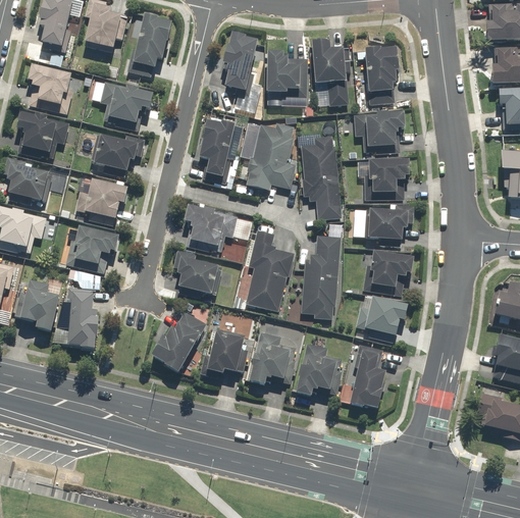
[(39,47),(66,53),(71,30),(65,29),(71,0),(44,0),(44,1),(42,0),(36,27),(43,28),(39,47)]
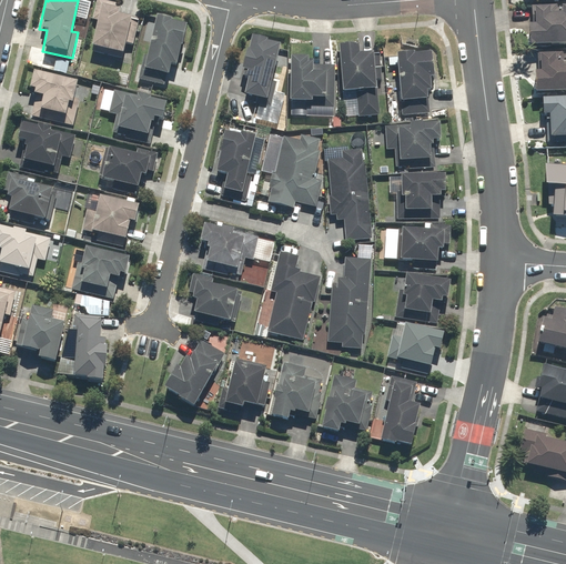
[(117,2),(109,0),(97,0),(92,18),(97,19),(90,47),(122,56),(125,42),(133,43),(140,14),(115,9),(117,2)]
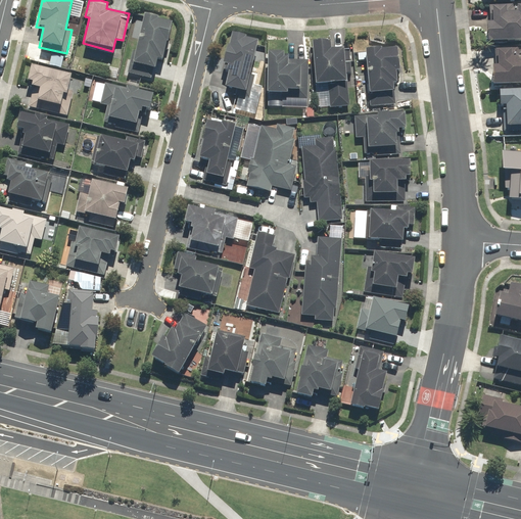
[(485,24),(486,42),(520,41),(520,4),(515,5),(515,3),(488,4),(489,24),(485,24)]
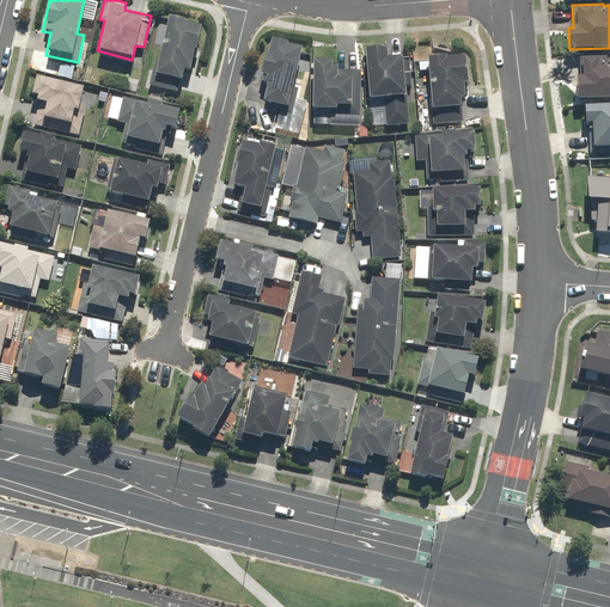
[(156,56),(150,84),(178,91),(183,69),(190,71),(201,25),(168,18),(158,57),(156,56)]
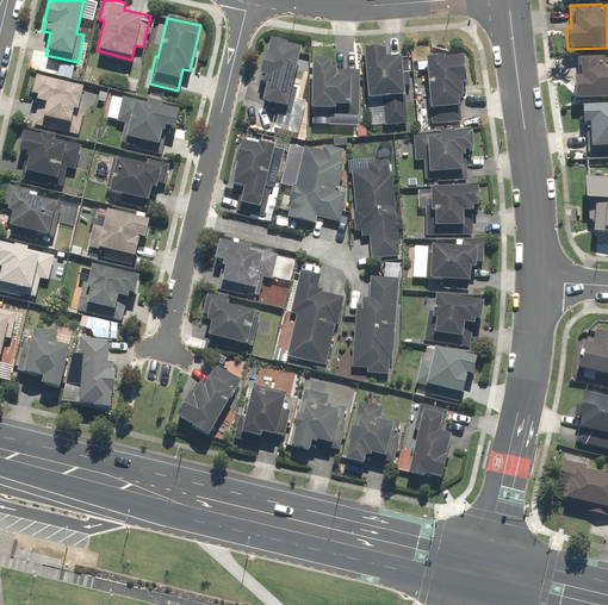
[(260,106),(292,113),(299,86),(292,83),(301,48),(286,44),(286,43),(270,38),(266,54),(264,54),(259,75),(261,76),(260,82),(265,83),(260,106)]
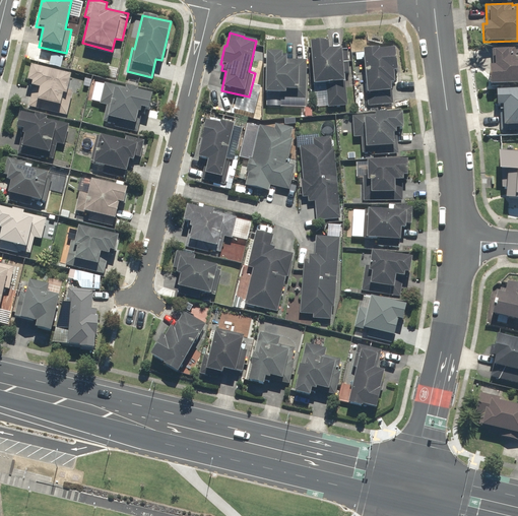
[(328,40),(309,42),(312,84),(327,83),(328,106),(348,104),(346,71),(350,71),(349,47),(328,48),(328,40)]
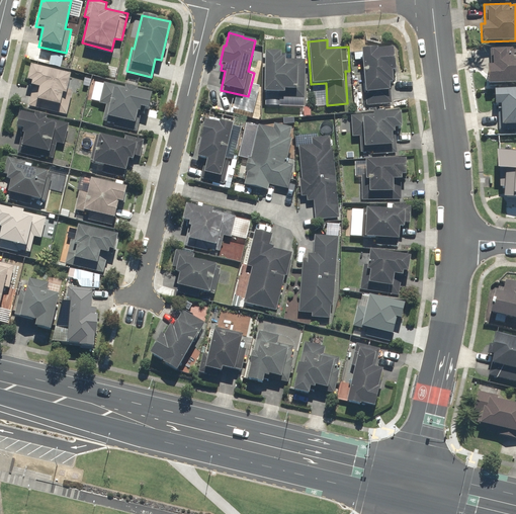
[(393,46),(360,49),(365,104),(394,102),(392,72),(396,72),(393,46)]
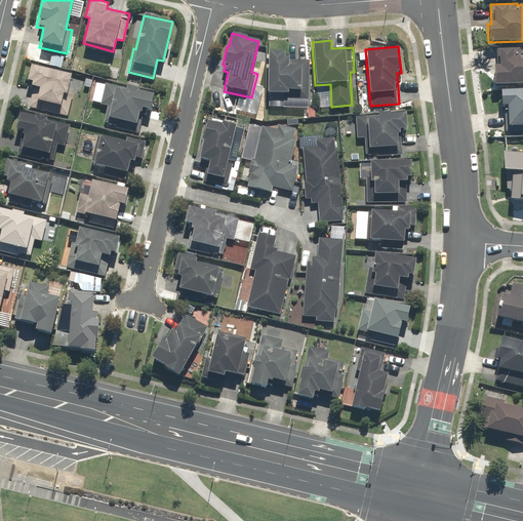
[(492,68),(493,86),(522,84),(522,49),(521,49),(521,46),(496,47),(497,67),(492,68)]
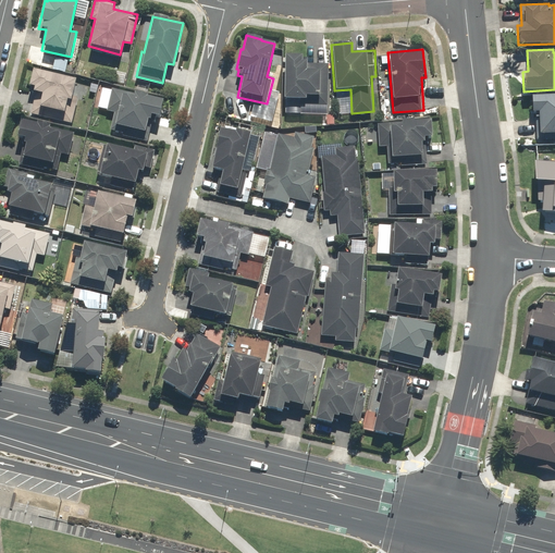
[(301,56),(284,56),(283,100),(286,100),(285,112),(329,113),(330,62),(301,61),(301,56)]
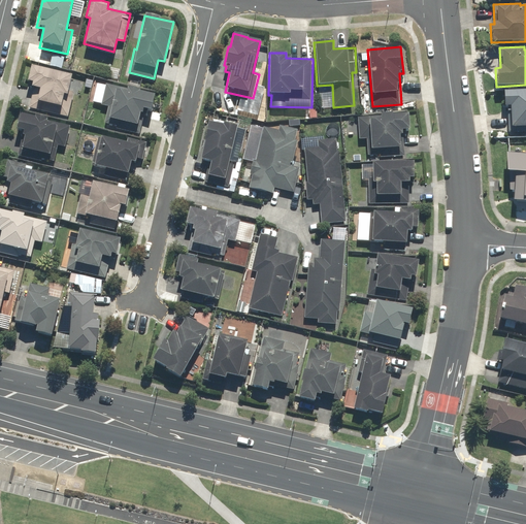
[(29,107),(68,116),(74,90),(68,89),(71,75),(31,66),(27,83),(34,85),(29,107)]
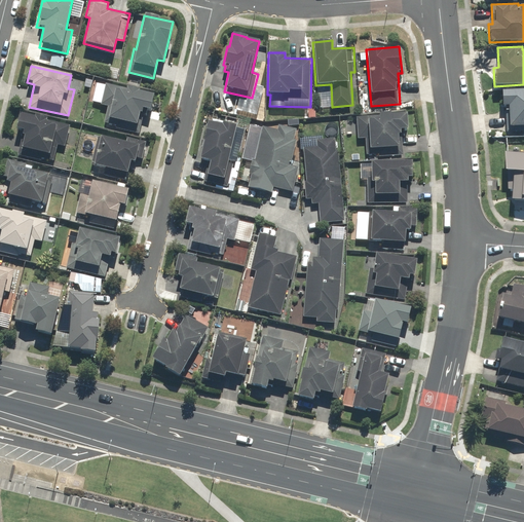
[(140,90),(106,82),(101,104),(108,105),(104,121),(117,124),(116,126),(140,133),(146,111),(149,112),(153,96),(140,92),(140,90)]
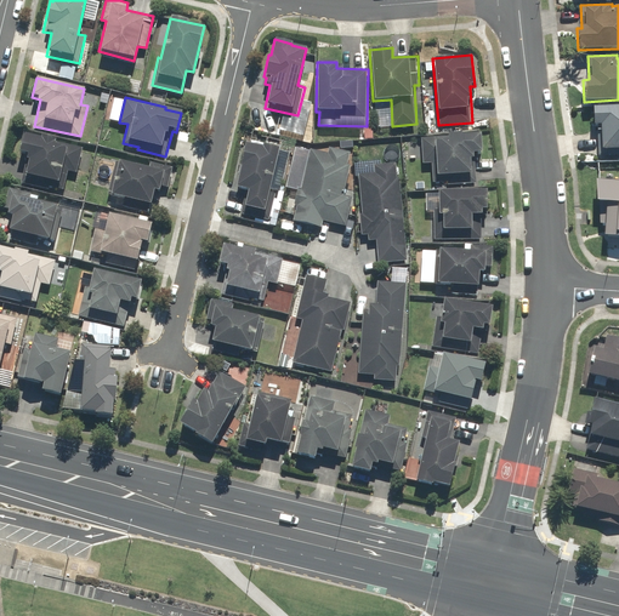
[(618,104),(591,107),(592,126),(600,125),(601,154),(618,153),(618,104)]
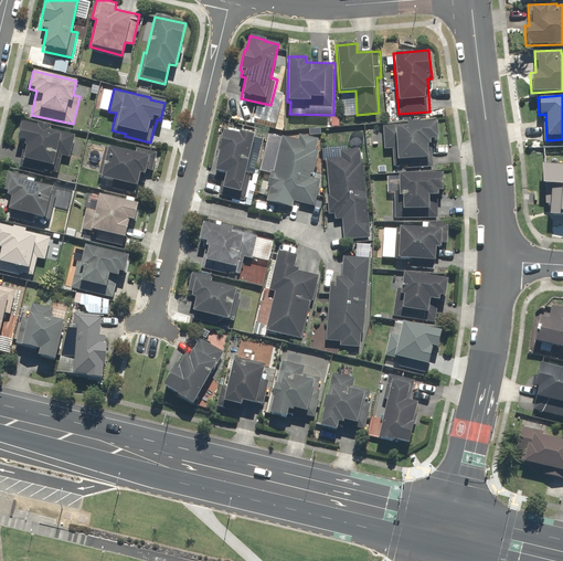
[(437,120),(383,124),(385,148),(393,147),(394,166),(407,165),(407,168),(434,166),(432,140),(438,139),(437,120)]
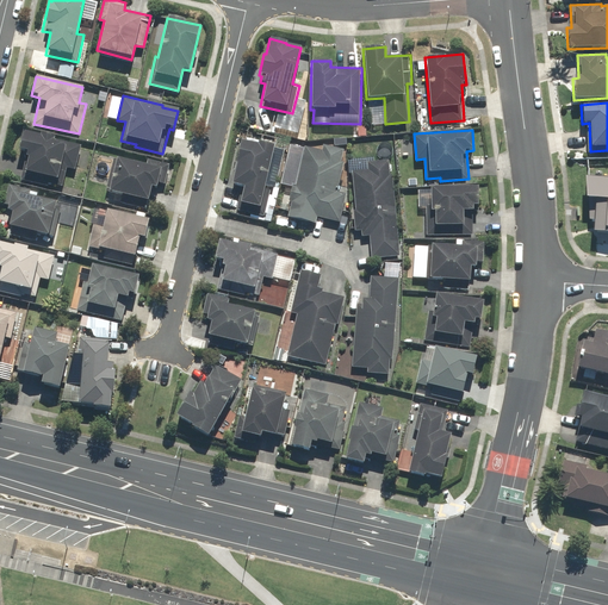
[(81,144),(22,131),(18,150),(26,153),(20,179),(48,185),(49,181),(64,185),(68,168),(75,169),(81,144)]
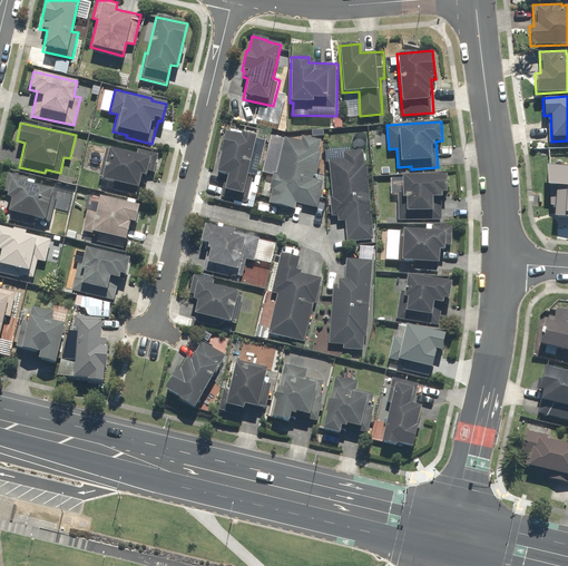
[(252,202),(266,138),(224,128),(218,154),(221,154),(216,173),(225,175),(221,195),(252,202)]
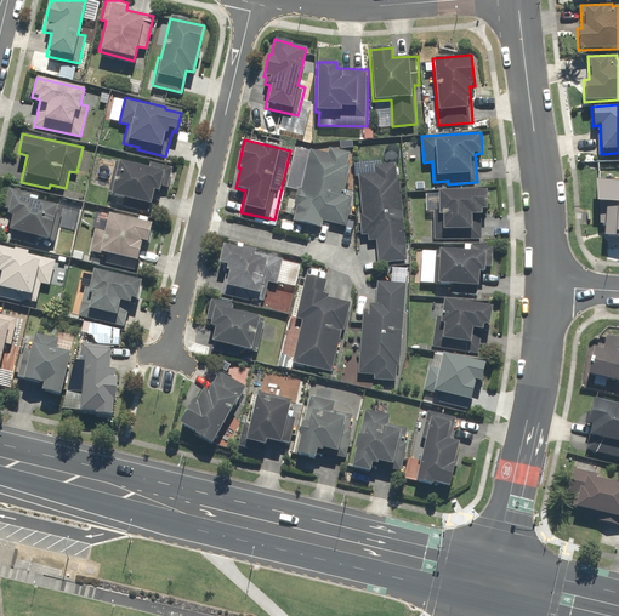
[(297,204),(294,218),(323,226),(324,220),(347,224),(353,195),(345,194),(352,164),(348,163),(351,150),(330,146),(329,152),(311,147),(301,187),(297,187),(294,203),(297,204)]
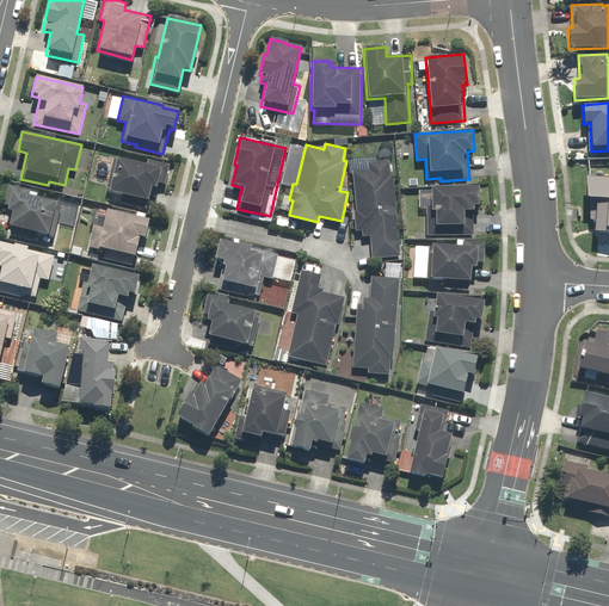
[(166,187),(171,164),(148,158),(147,166),(114,159),(105,198),(147,208),(152,187),(157,189),(157,185),(166,187)]
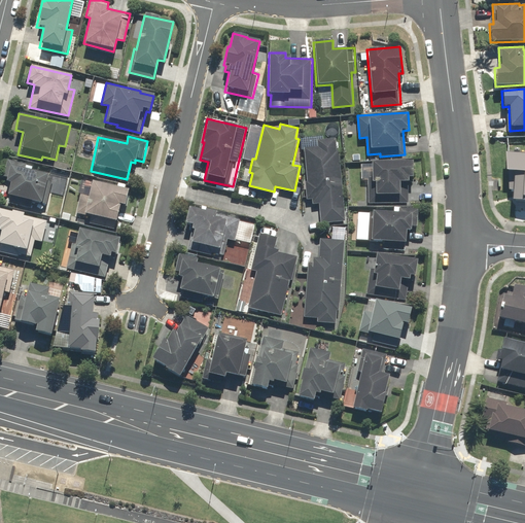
[(321,221),(346,219),(339,137),(317,138),(318,145),(305,146),(307,179),(305,179),(307,199),(312,198),(313,203),(319,203),(321,221)]
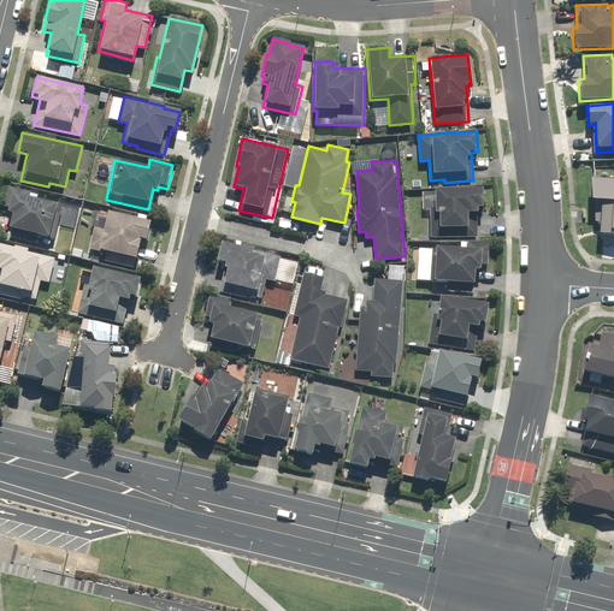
[(613,181),(590,179),(588,203),(601,203),(598,236),(613,237),(613,181)]
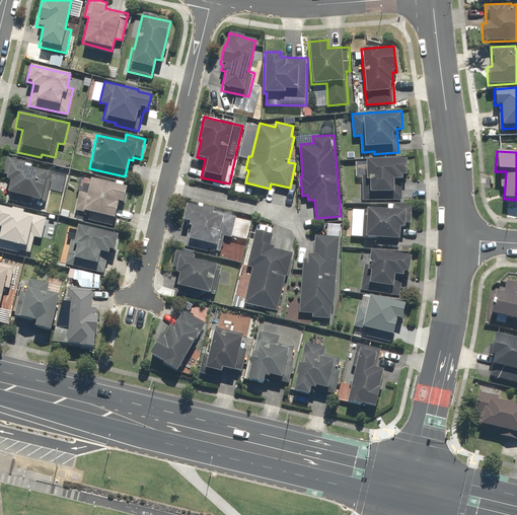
[(26,160),(7,155),(3,173),(6,174),(5,179),(10,180),(5,198),(45,208),(54,173),(25,166),(26,160)]
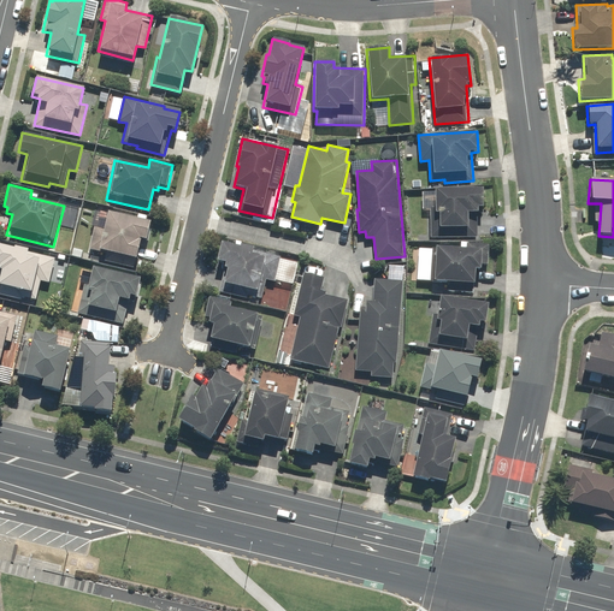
[(483,189),(423,190),(423,208),(429,208),(430,236),(478,236),(478,208),(483,208),(483,189)]
